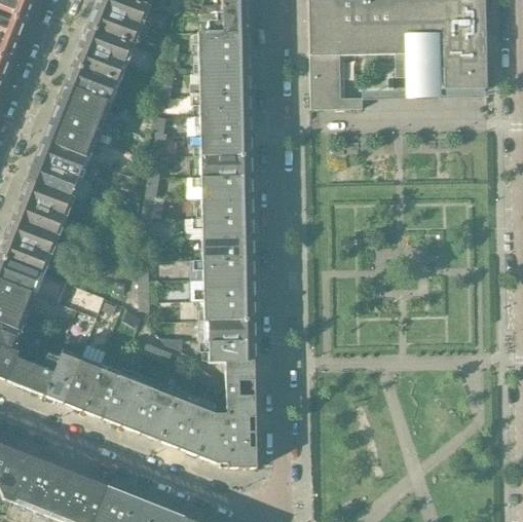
[(0,0),(0,12),(25,23),(33,3),(24,0),(0,0)]
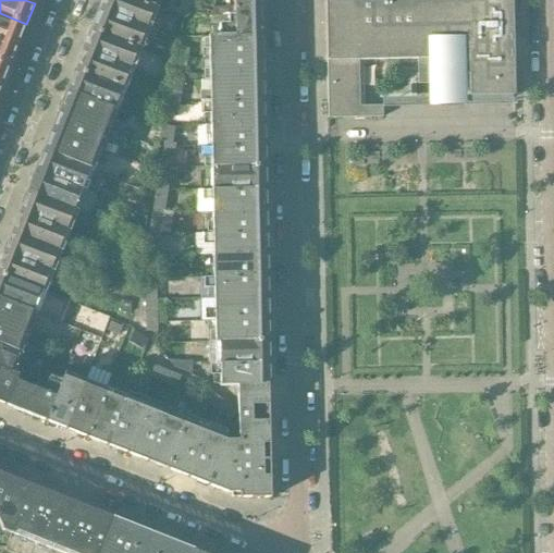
[(152,25),(161,3),(151,1),(151,0),(106,0),(103,7),(152,25)]
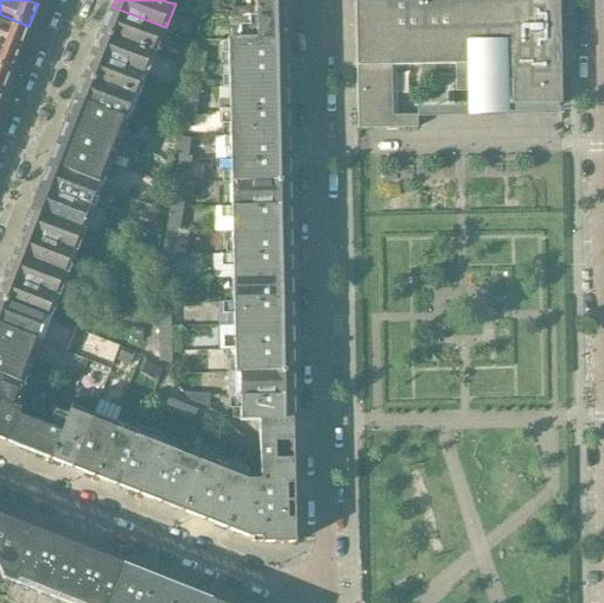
[(287,35),(285,0),(256,0),(256,2),(242,2),(237,1),(231,14),(233,21),(227,23),(228,37),(241,36),(287,35)]
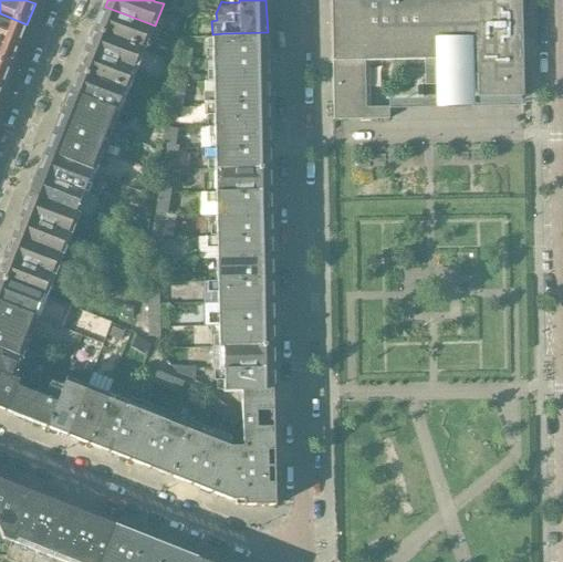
[(333,0),(334,59),(335,59),(334,62),(336,116),(392,115),(391,104),(368,104),(367,58),(377,58),(386,58),(425,56),(427,56),(435,56),(437,55),(438,56),(438,73),(479,72),(479,94),(525,93),(523,0),(333,0)]
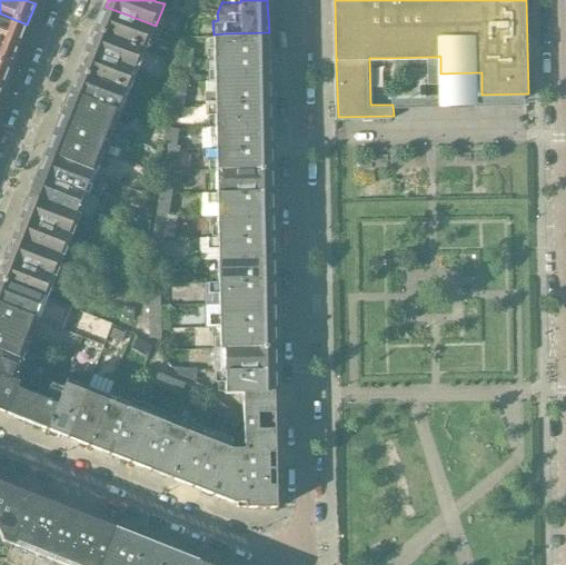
[(148,46),(156,26),(106,7),(98,27),(148,46)]
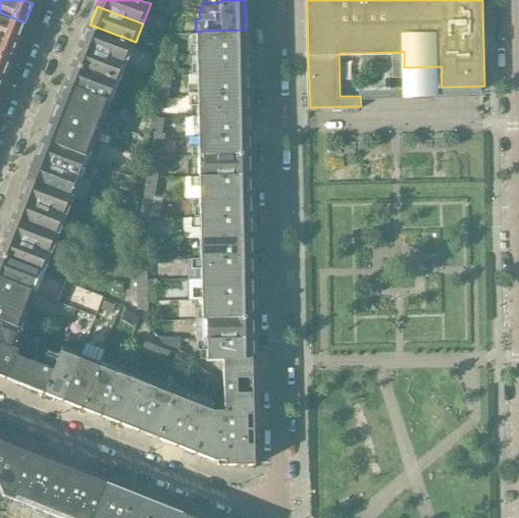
[(0,34),(17,41),(24,22),(0,12),(0,34)]
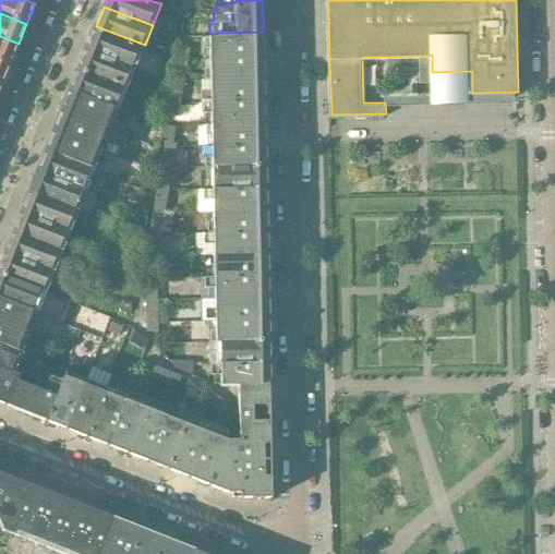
[(137,65),(145,45),(96,26),(88,47),(137,65)]
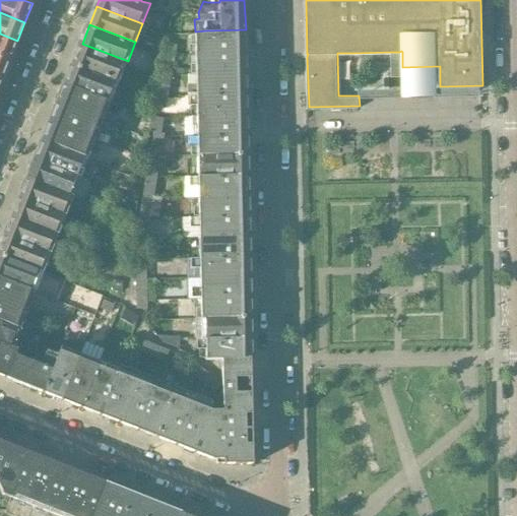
[(246,50),(246,29),(206,30),(195,31),(196,52),(246,50)]
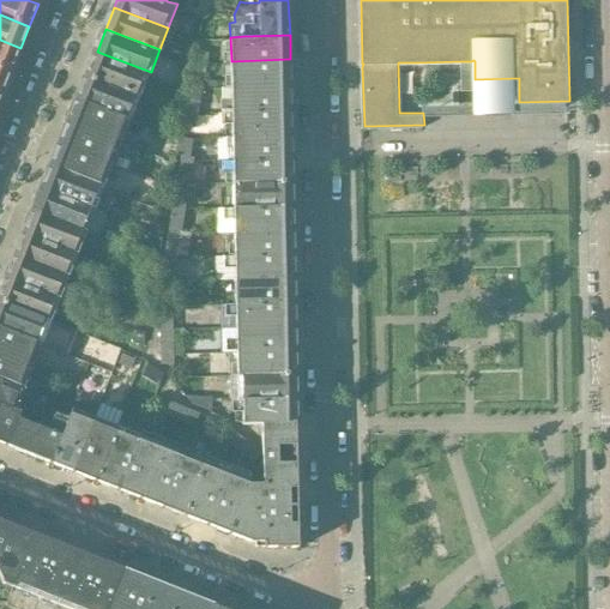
[(194,64),(199,38),(188,36),(185,61),(185,62),(194,64)]
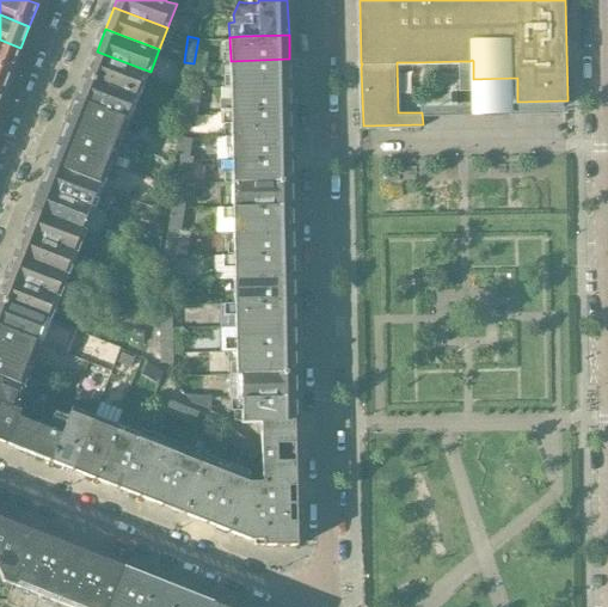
[(0,66),(12,71),(20,48),(0,40),(0,66)]
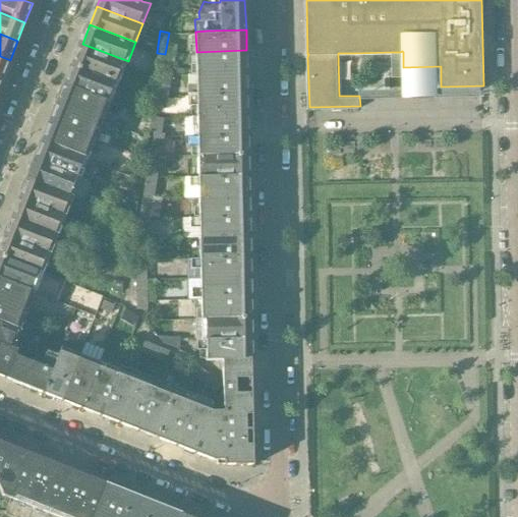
[(174,65),(178,43),(169,41),(165,63),(174,65)]
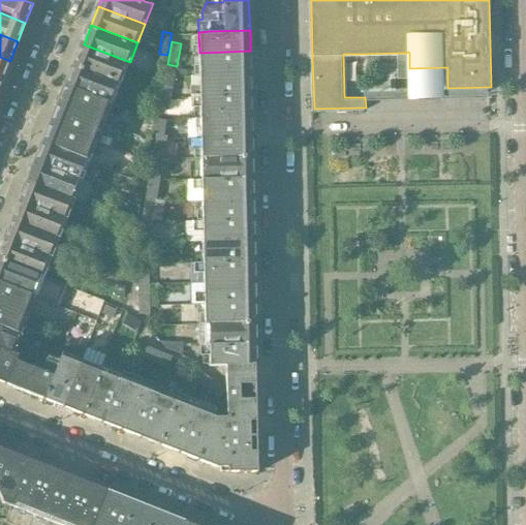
[(123,81),(130,62),(84,44),(75,63),(123,81)]
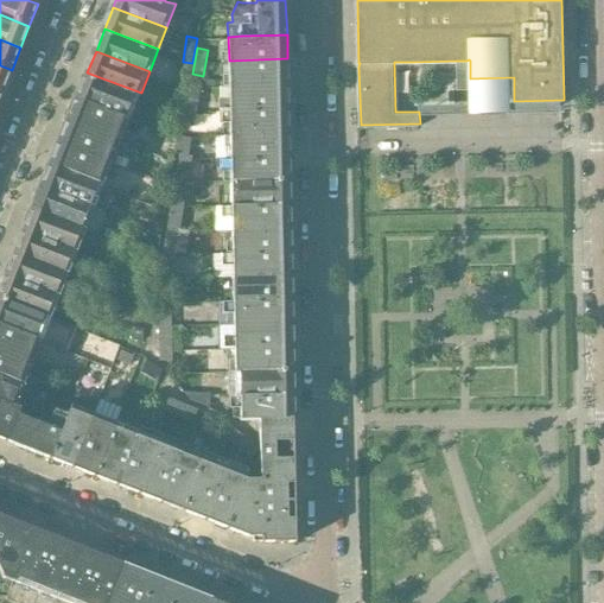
[(287,82),(287,58),(229,61),(229,83),(287,82)]
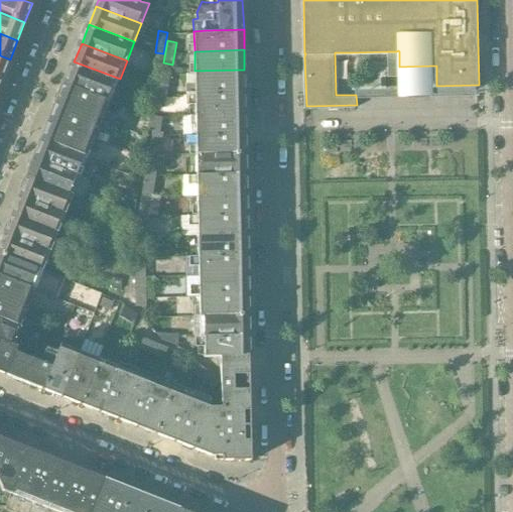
[(163,53),(155,52),(152,74),(160,75),(163,53)]
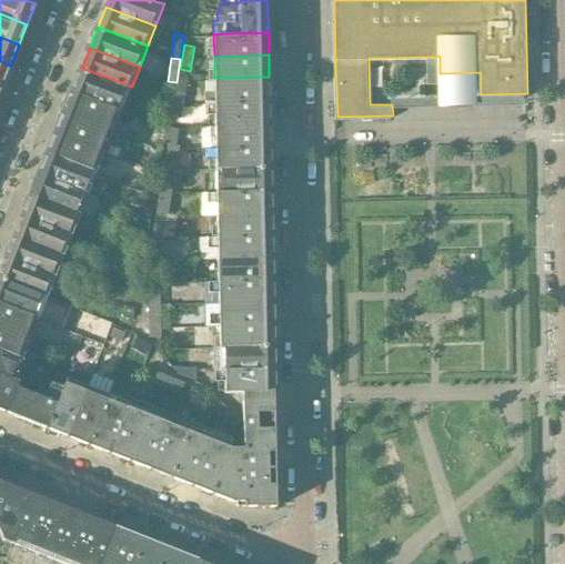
[(0,84),(3,86),(11,66),(0,61),(0,84)]
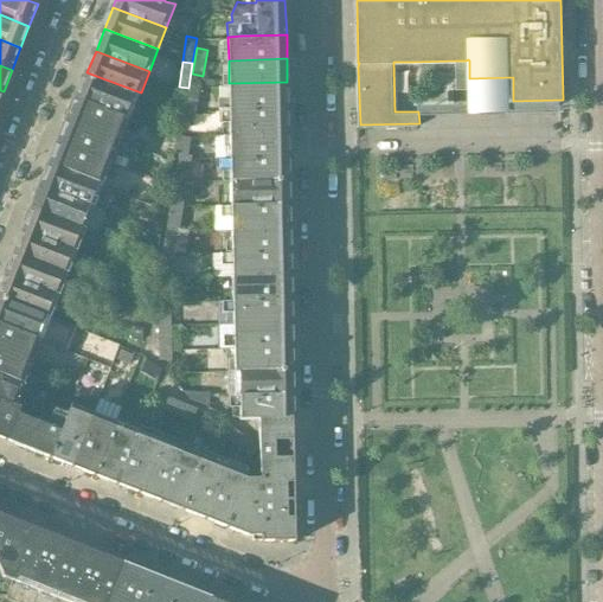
[(132,114),(141,93),(87,72),(78,94),(132,114)]
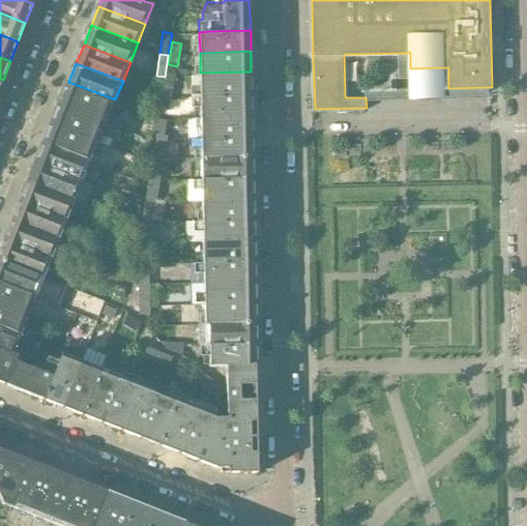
[(252,92),(251,71),(200,72),(201,94),(252,92)]
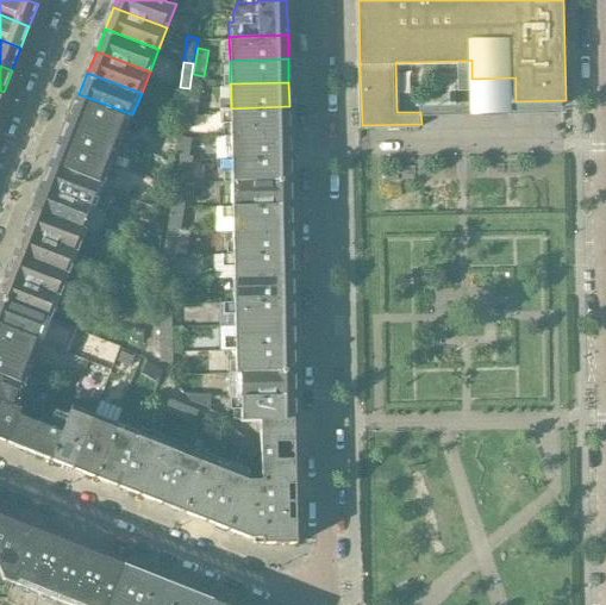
[(186,111),(189,88),(180,87),(176,110),(186,111)]
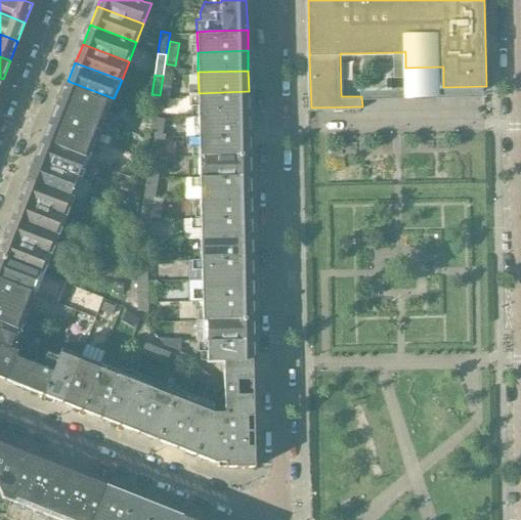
[(106,118),(114,98),(68,81),(60,99),(106,118)]
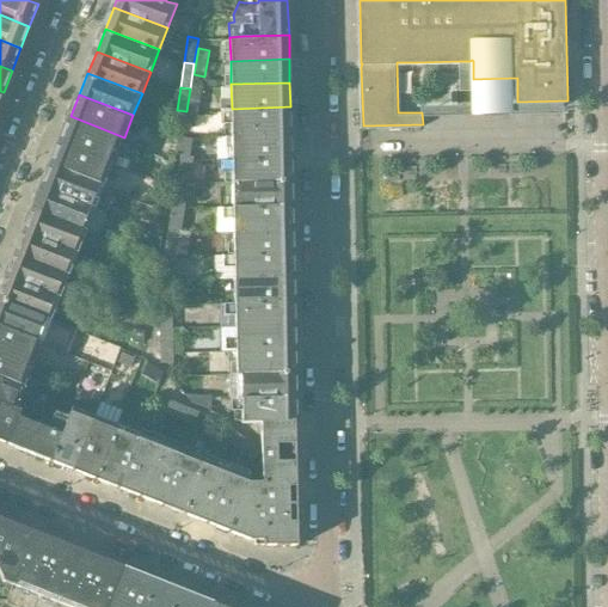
[(197,124),(201,98),(190,96),(185,122),(197,124)]
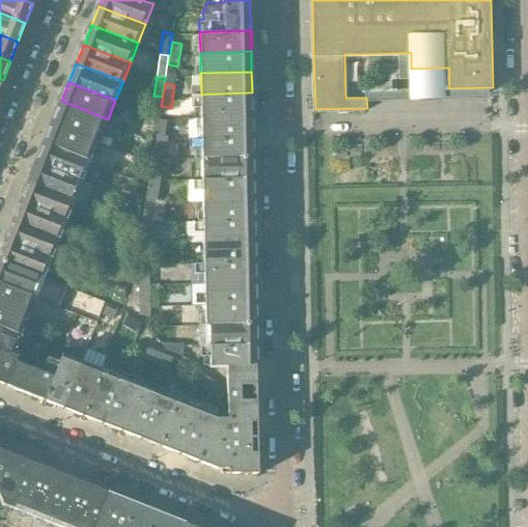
[(252,113),(252,92),(201,94),(201,115),(252,113)]
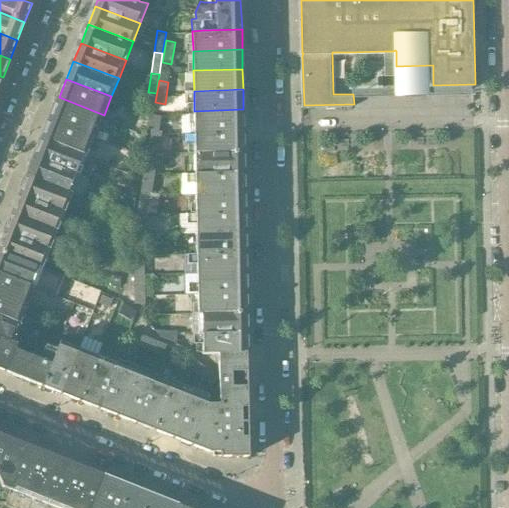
[(97,133),(104,115),(59,97),(52,115),(97,133)]
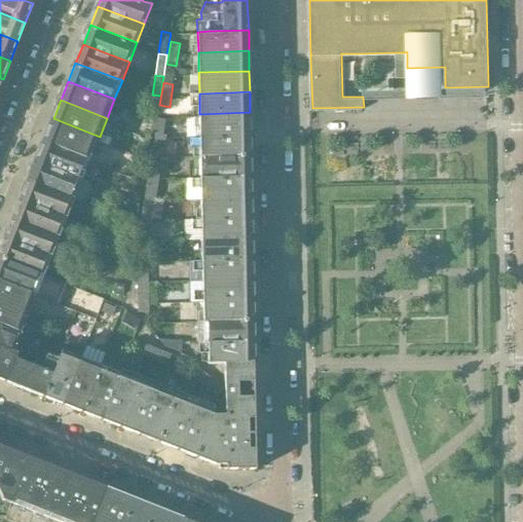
[(125,107),(122,113),(131,116),(133,110),(125,107)]
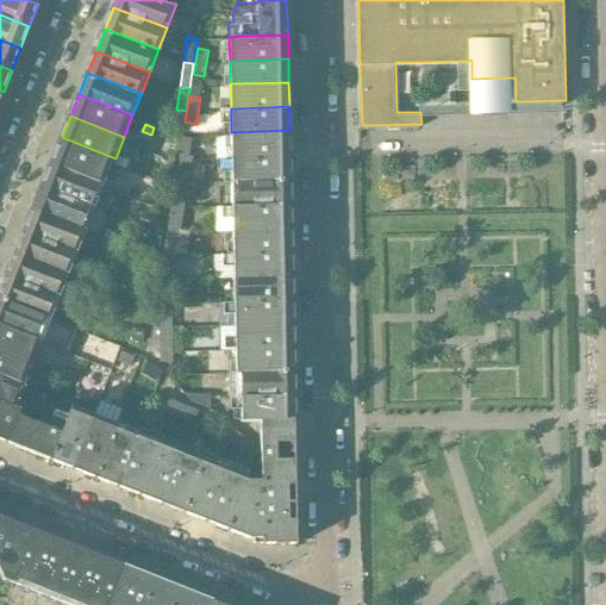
[(291,154),(289,130),(231,132),(232,155),(291,154)]
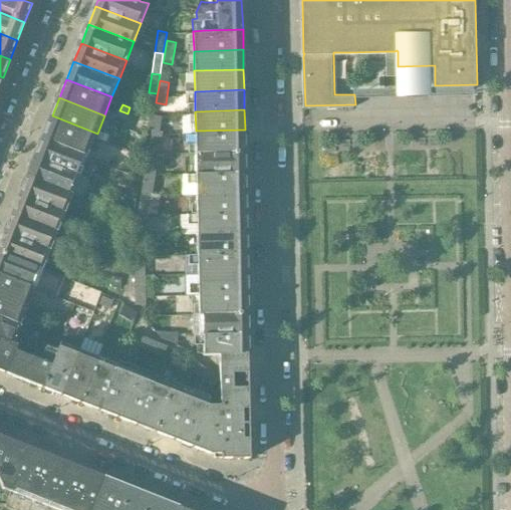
[(162,125),(164,114),(154,112),(152,123),(162,125)]
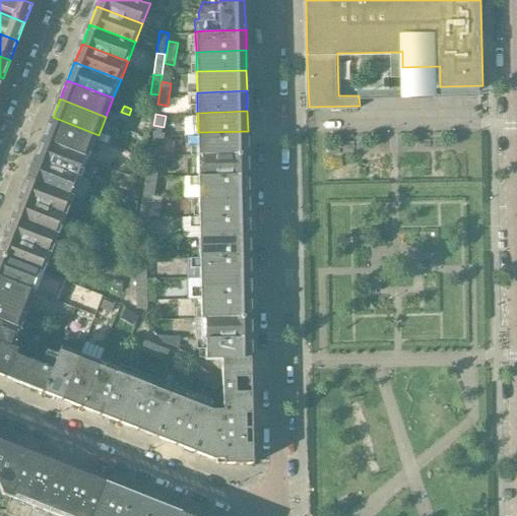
[(90,155),(99,135),(53,117),(45,137),(90,155)]
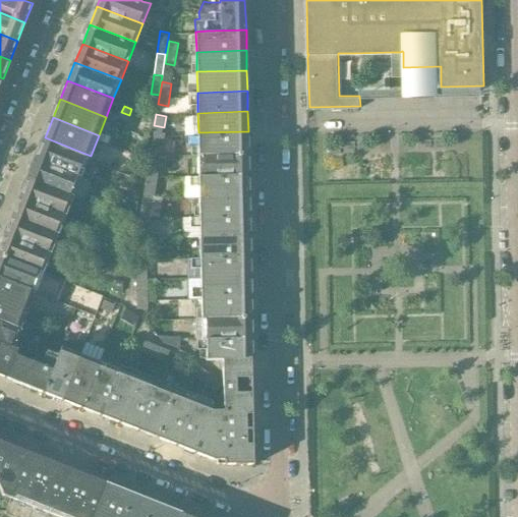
[(161,165),(166,131),(157,129),(151,163),(161,165)]
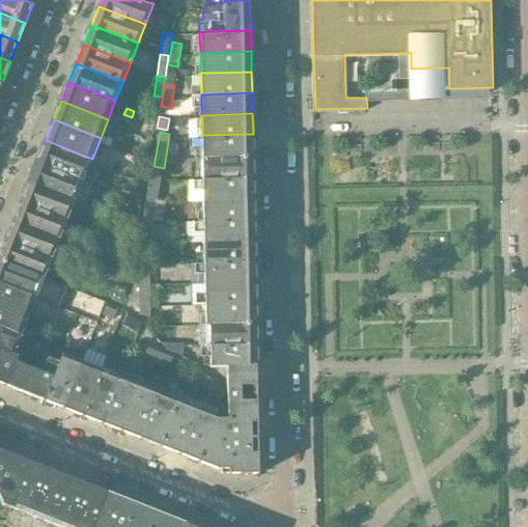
[(253,155),(253,134),(202,135),(202,156),(253,155)]
